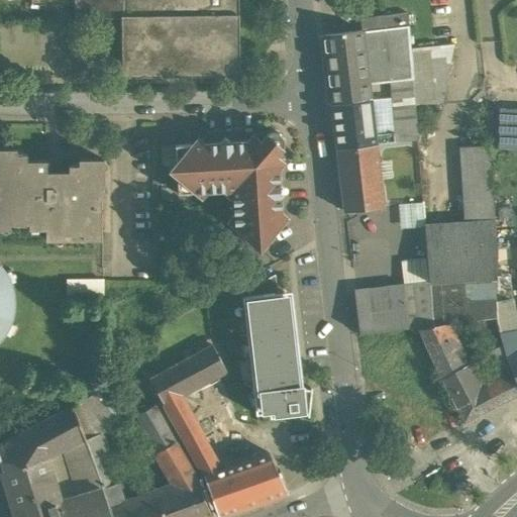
[(238,0),(74,0),(75,5),(76,20),(90,20),(121,19),(121,16),(238,15),(238,0)]
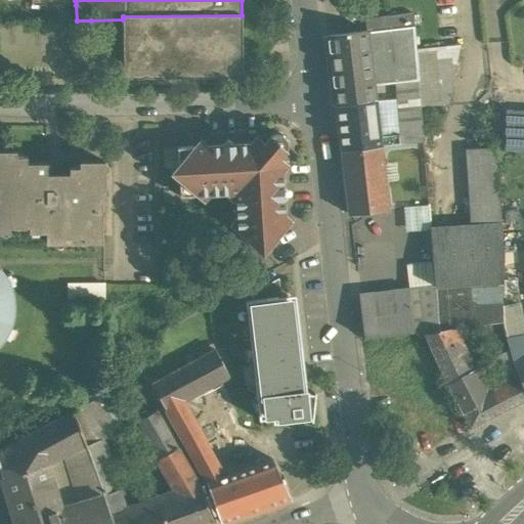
[(412,12),(388,15),(390,28),(413,26),(412,12)]
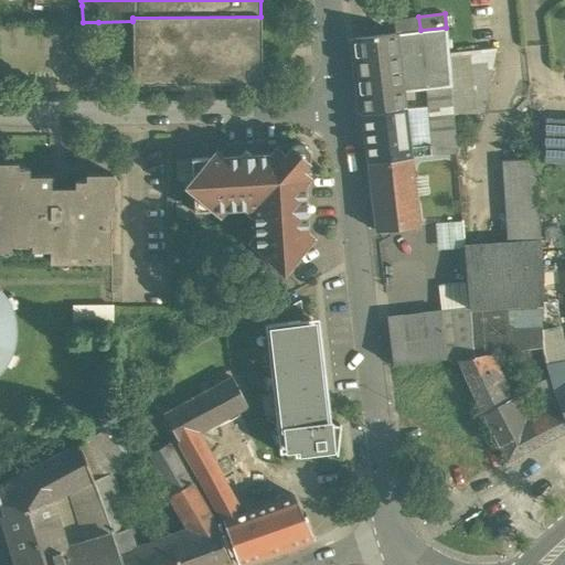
[(260,17),(132,18),(132,21),(134,84),(262,83),(260,17)]
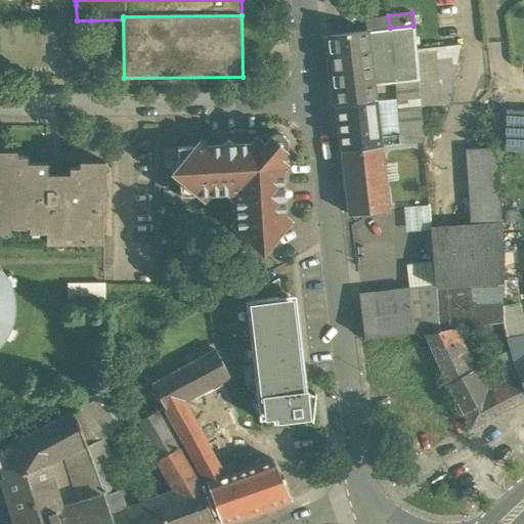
[(388,15),(364,18),(366,31),(390,28),(388,15)]
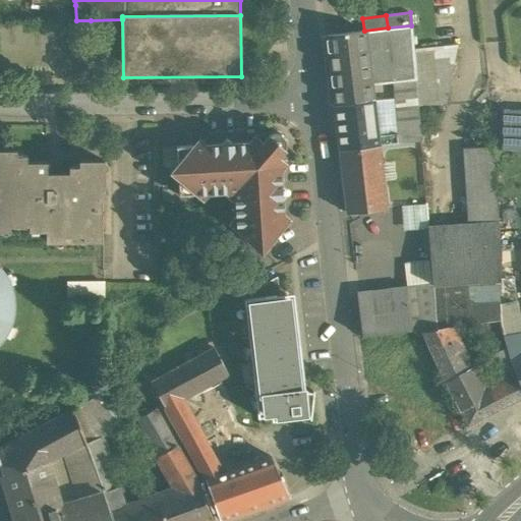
[(388,27),(364,31),(370,84),(393,82),(416,79),(413,49),(411,25),(388,27)]
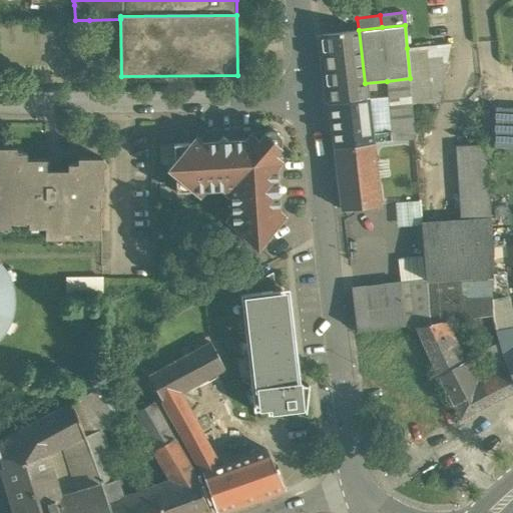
[(359,30),(322,34),(328,88),(365,83),(359,30)]
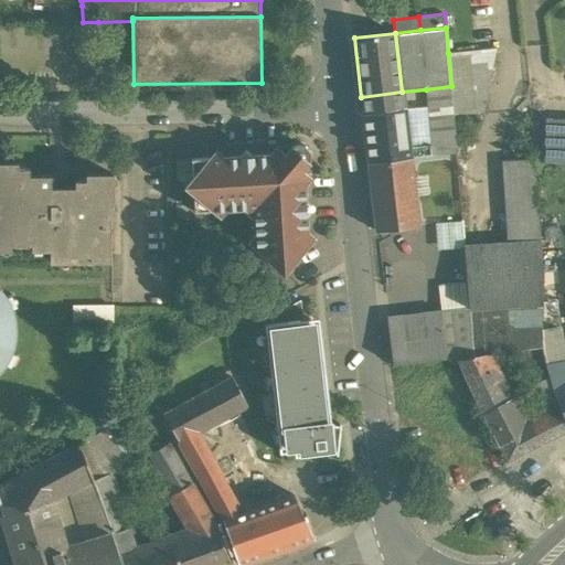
[(496,48),(448,53),(451,86),(452,103),(454,114),(483,112),(496,48)]
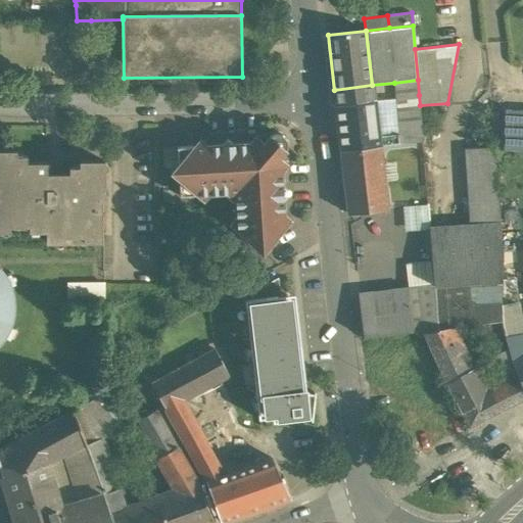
[(418,80),(394,83),(395,98),(419,95),(418,80)]
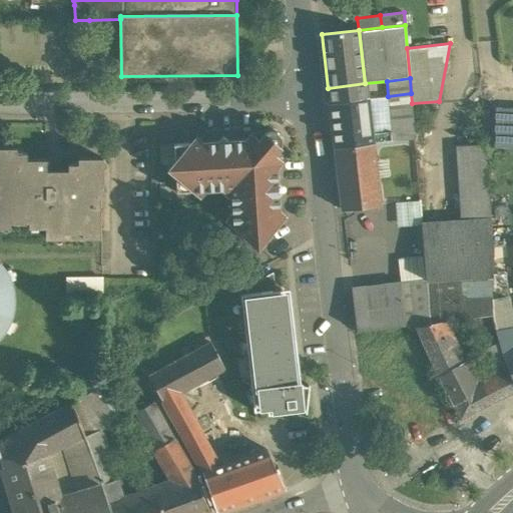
[(365,83),(328,88),(330,103),(367,98),(365,83)]
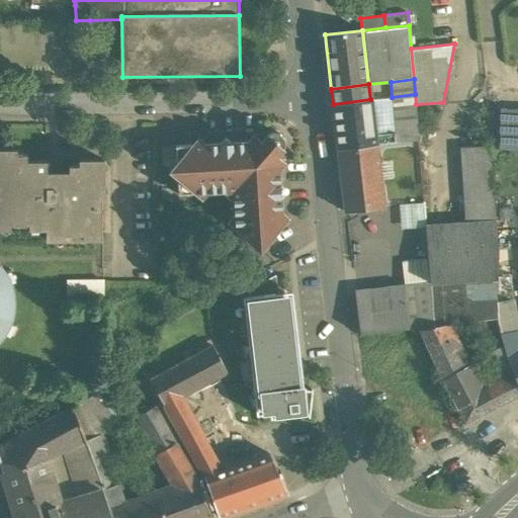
[(415,94),(392,97),(396,143),(419,140),(416,104),(415,94)]
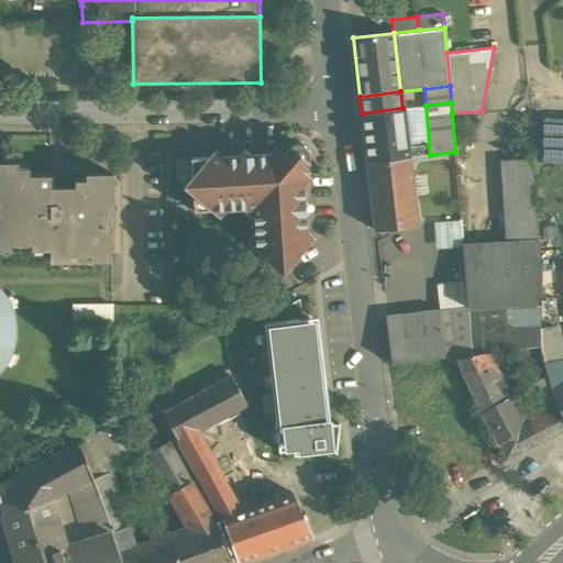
[(426,106),(403,108),(408,157),(430,155),(426,106)]
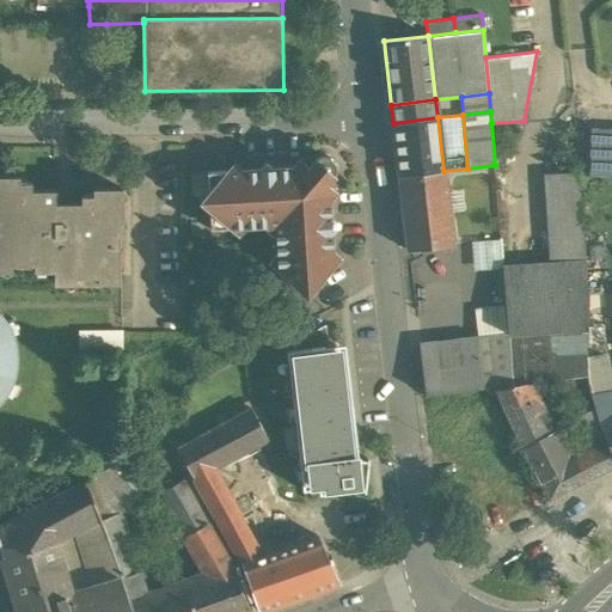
[(438,117),(393,123),(399,176),(444,171),(438,117)]
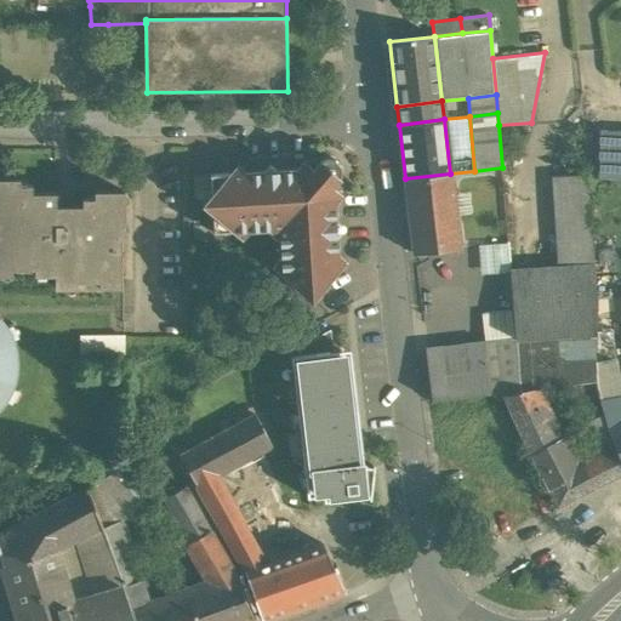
[(620,134),(600,132),(599,177),(620,178),(620,134)]
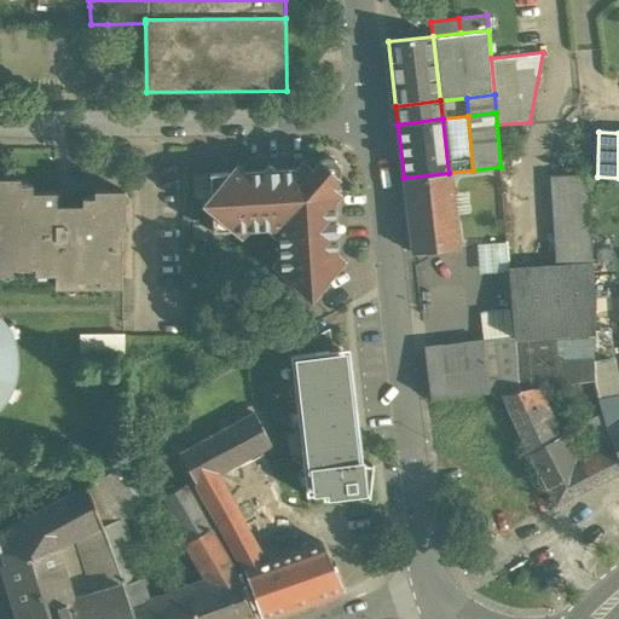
[(310,168),(275,169),(268,177),(261,171),(243,172),(236,165),(226,173),(209,173),(213,231),(278,227),(279,258),(273,264),(311,299),(346,261),(336,253),(336,236),(329,229),(335,221),(334,190),(330,186),(337,178),(340,173),(339,168),(336,163),(333,160),(328,158),(323,158),(318,161),(311,169),(310,168)]
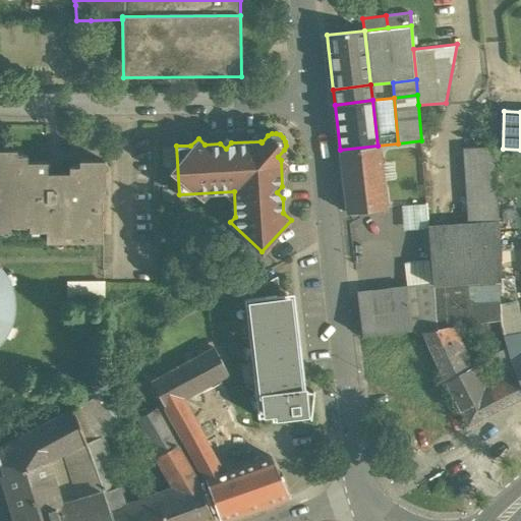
[(378,146),(340,150),(347,212),(386,207),(378,146)]
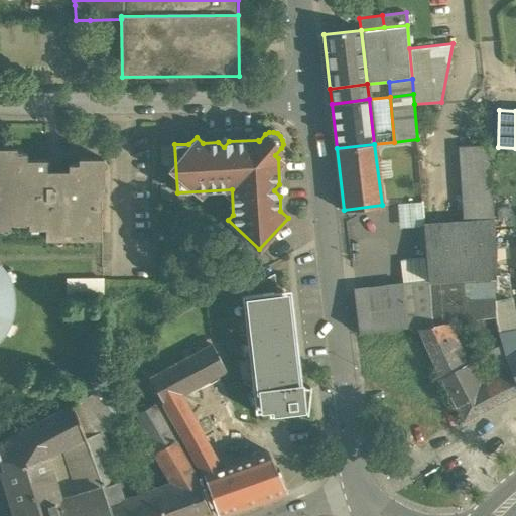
[(465,222),(492,221),(488,147),(461,148),(465,222)]
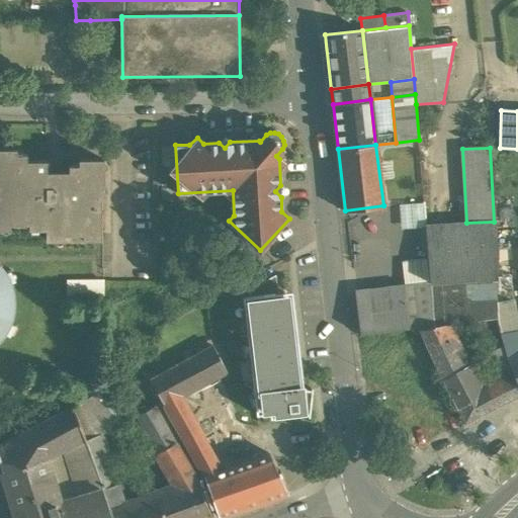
[(47,161),(12,161),(12,156),(16,156),(16,149),(0,149),(0,229),(0,230),(0,223),(9,223),(9,225),(30,225),(30,223),(38,223),(38,230),(47,230),(47,240),(54,240),(54,235),(92,235),(92,240),(100,240),(100,199),(103,199),(103,171),(107,165),(103,159),(79,159),(79,167),(83,167),(83,171),(47,171),(47,161)]
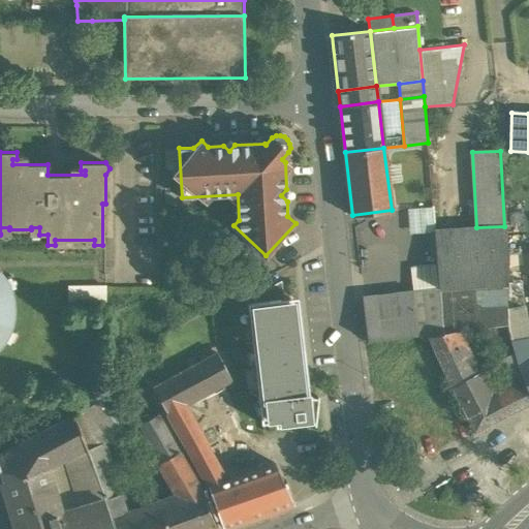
[(476,227),(435,229),(439,287),(458,287),(475,285),(507,283),(507,255),(504,226),(476,227)]
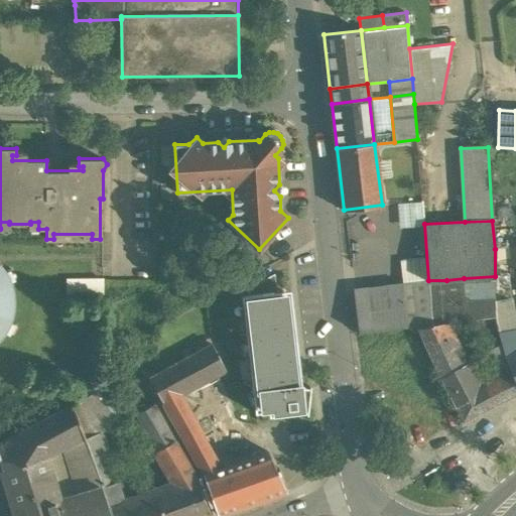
[(515,338),(504,248),(495,249),(495,276),(495,317),(496,324),(502,343),(503,349),(505,357),(515,351),(515,338)]
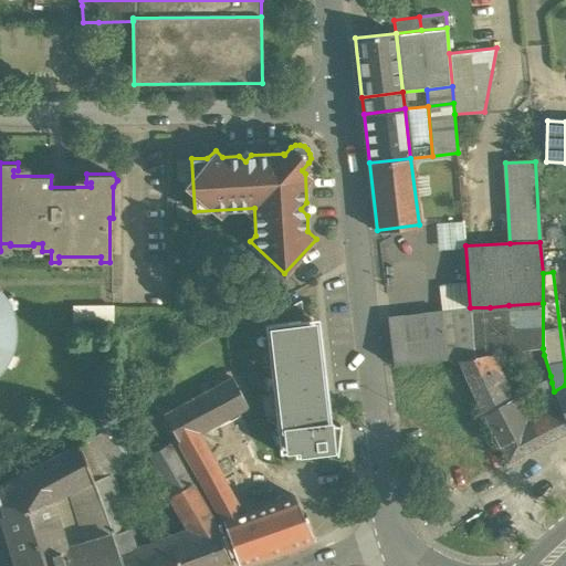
[(0,368),(9,357),(16,334),(11,311),(0,290),(0,368)]
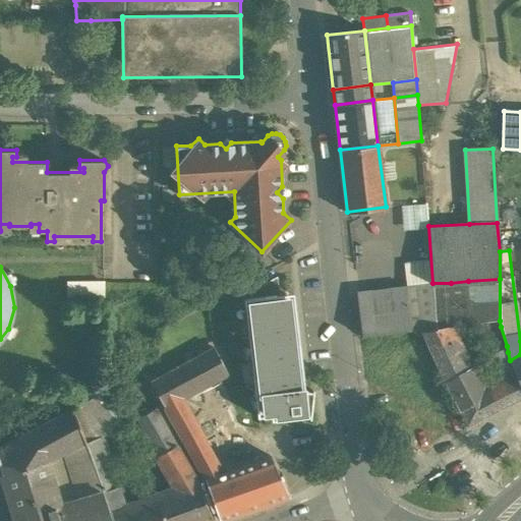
[(500,279),(468,281),(473,324),(500,321),(500,279)]
